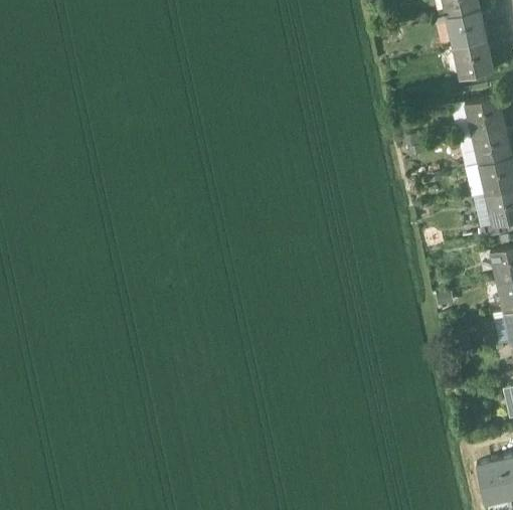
[(476,0),(440,0),(445,19),(479,12),(476,0)]
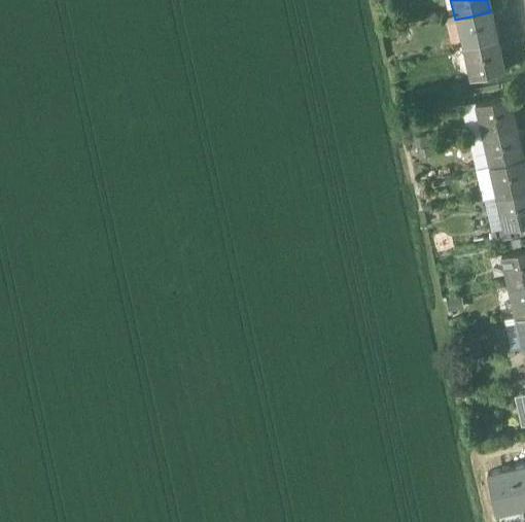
[(490,12),(455,20),(462,51),(497,44),(490,12)]
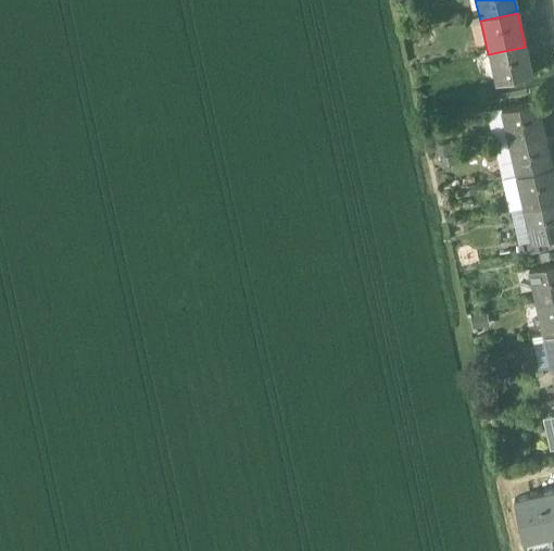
[(525,47),(488,54),(495,88),(532,79),(525,47)]
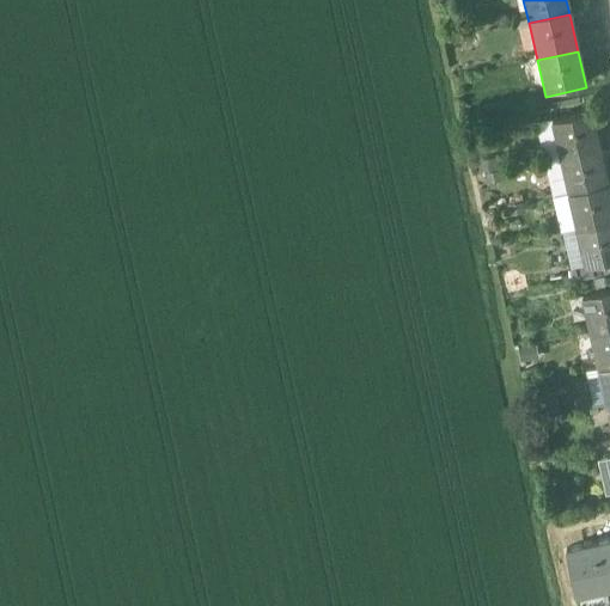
[(592,116),(551,124),(560,164),(601,154),(592,116)]
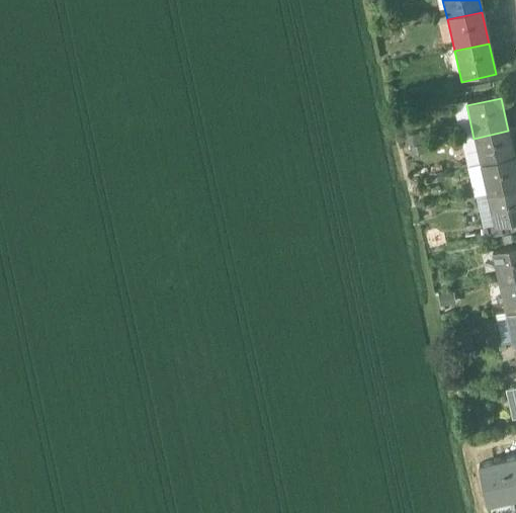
[(508,131),(474,139),(481,169),(515,161),(508,131)]
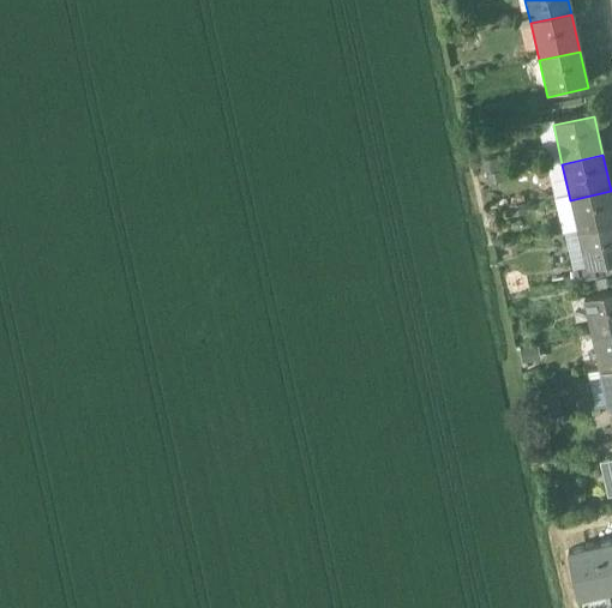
[(611,196),(611,191),(570,200),(579,236),(611,228),(611,196)]
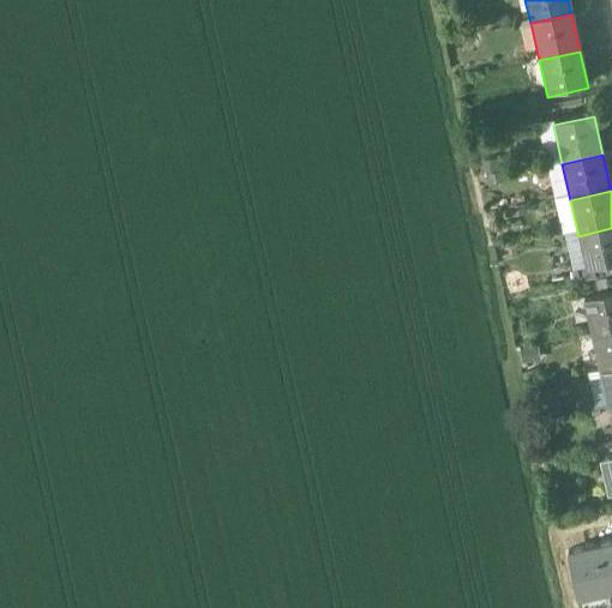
[(611,228),(579,236),(587,272),(587,274),(601,271),(611,268),(611,228)]
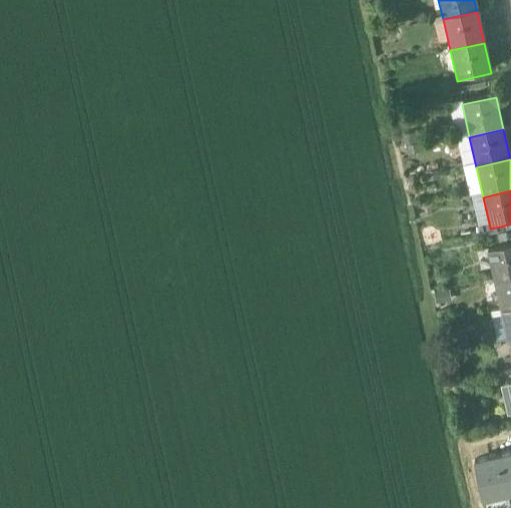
[(510,223),(502,226),(504,237),(510,235),(510,223)]
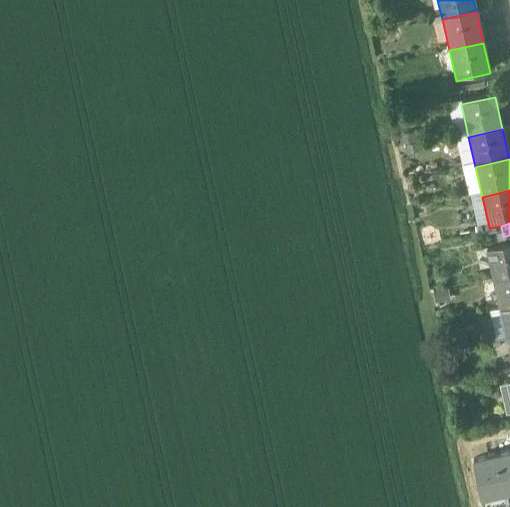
[(501,226),(489,228),(489,227),(478,230),(480,242),(503,237),(501,226)]
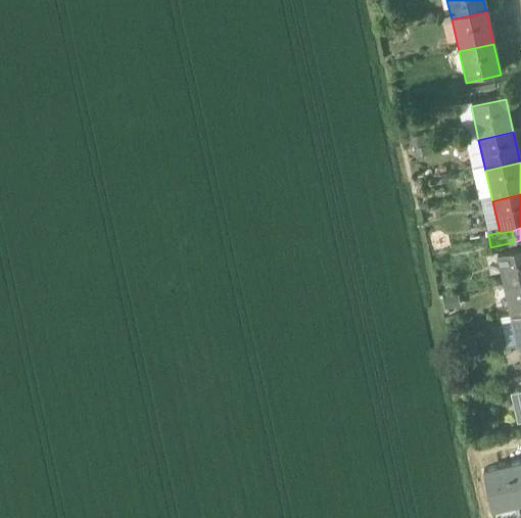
[(520,253),(496,259),(504,290),(520,286),(520,253)]
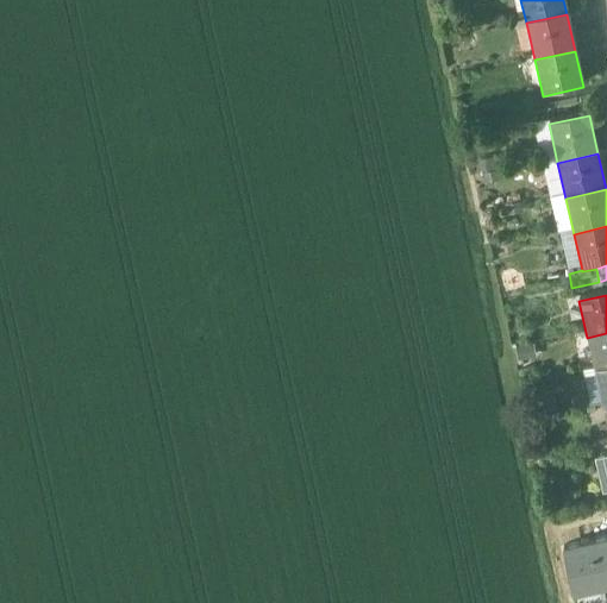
[(606,333),(587,338),(595,374),(606,370),(606,333)]
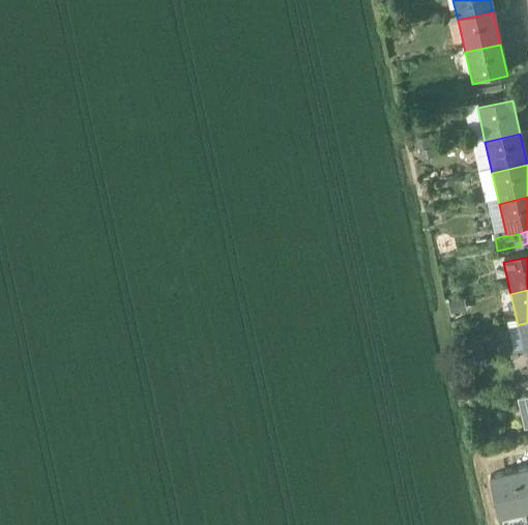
[(527,322),(518,325),(525,356),(527,355),(527,322)]
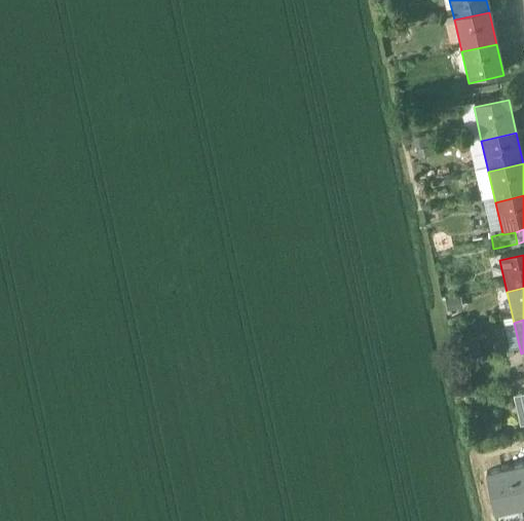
[(523,469),(512,472),(520,513),(523,512),(523,469)]
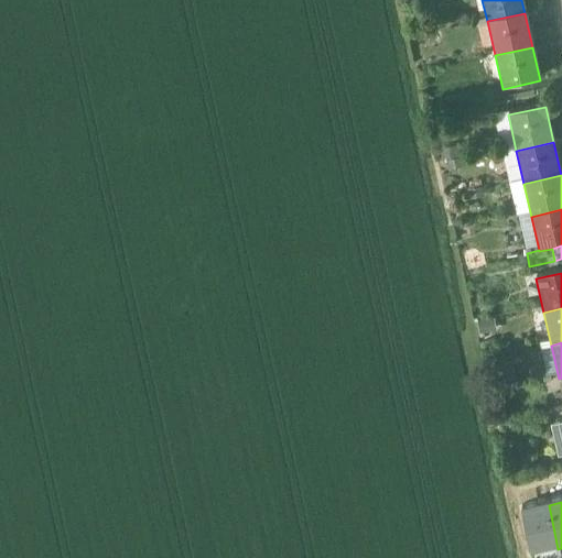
[(558,549),(549,505),(521,512),(531,555),(558,549)]
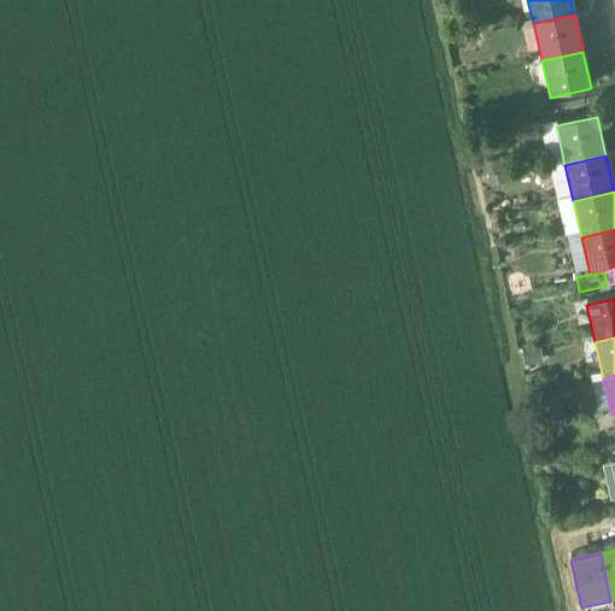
All buildings are outlined.
